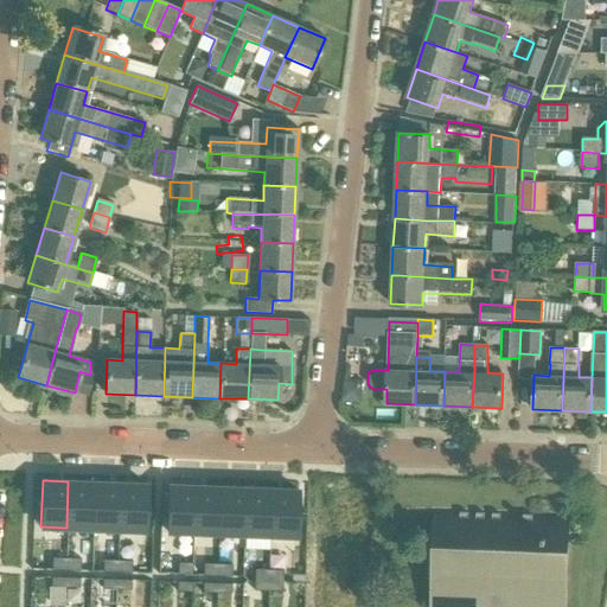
[(68,481),(66,528),(93,529),(94,483),(68,481)]
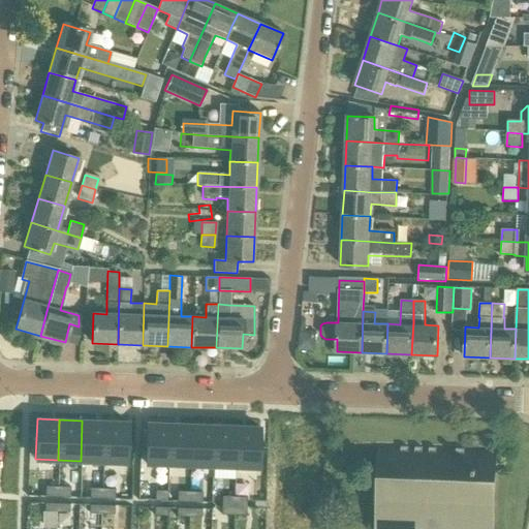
[(82,421),(81,461),(104,462),(105,421),(82,421)]
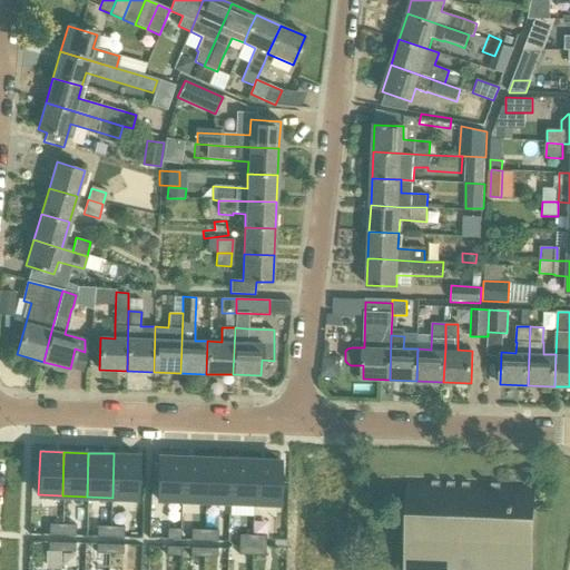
[(114,453),(112,498),(137,498),(138,454),(114,453)]
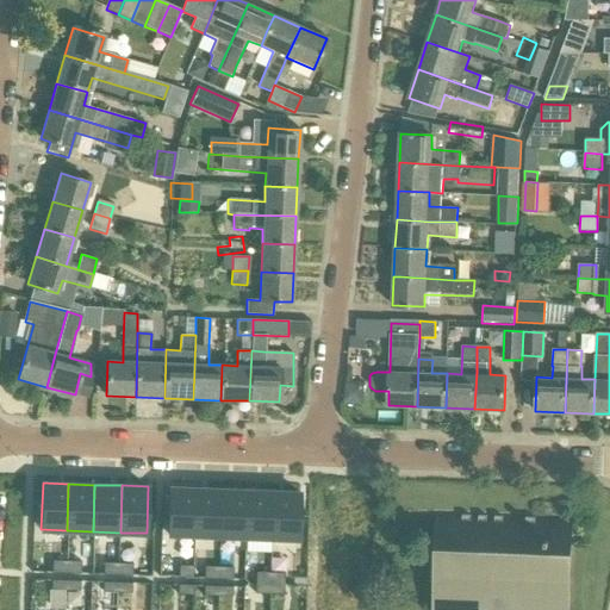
[(169,486),(167,534),(193,535),(197,487),(169,486)]
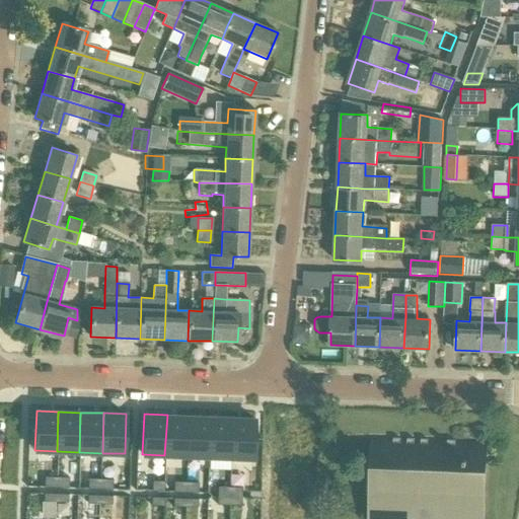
[(167,415),(164,455),(187,456),(189,417),(167,415)]
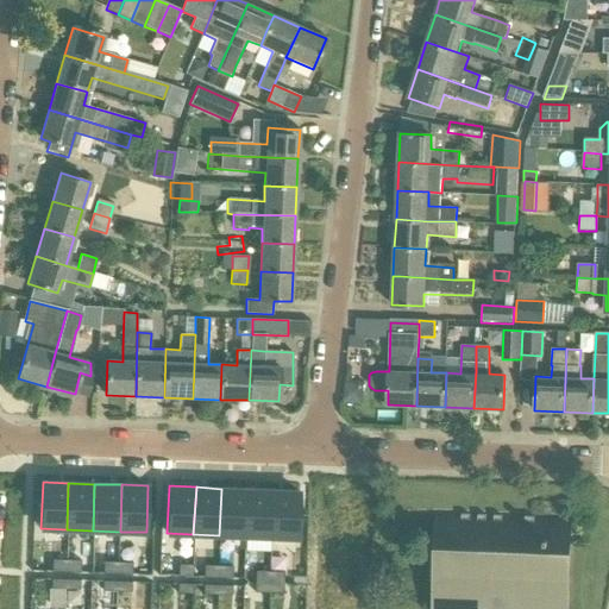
[(221,489),(219,535),(245,537),(248,490),(221,489)]
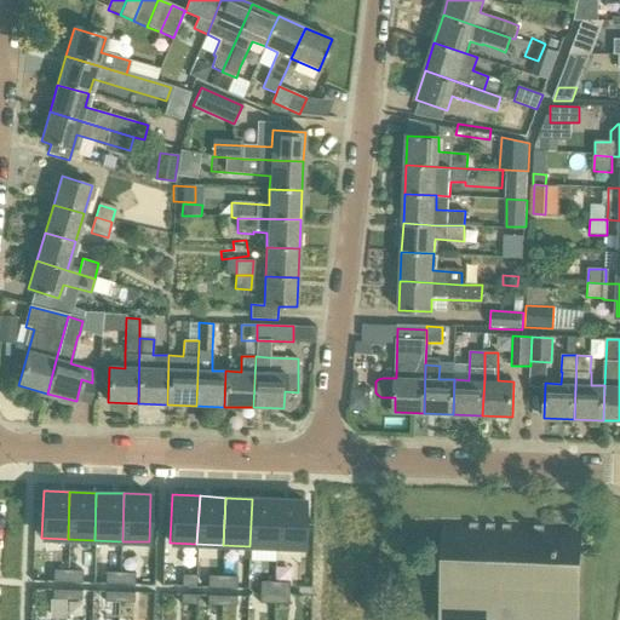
[(252,499),(250,546),(276,547),(279,500),(252,499)]
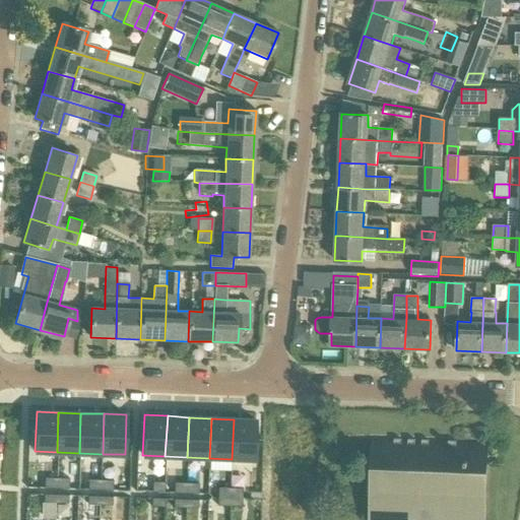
[(234,419),(232,459),(254,460),(256,420),(234,419)]
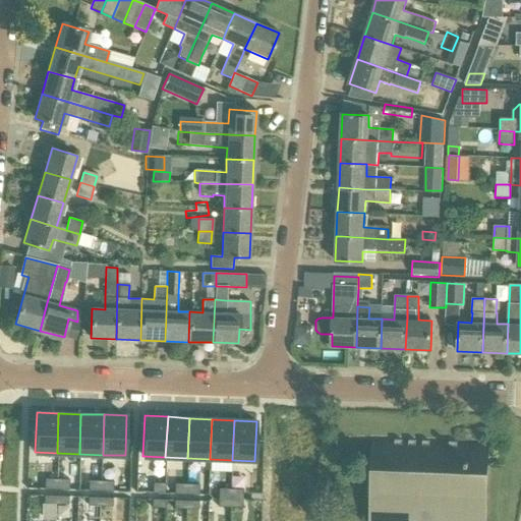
[(371,520),(484,520),(487,441),(374,437),(371,520)]
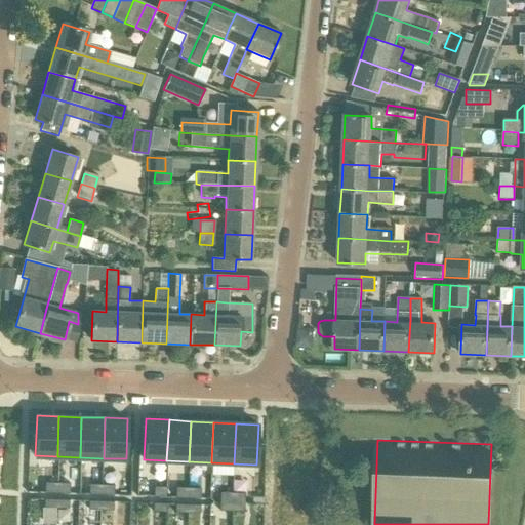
[(45,482),(45,492),(57,493),(57,483),(45,482)]
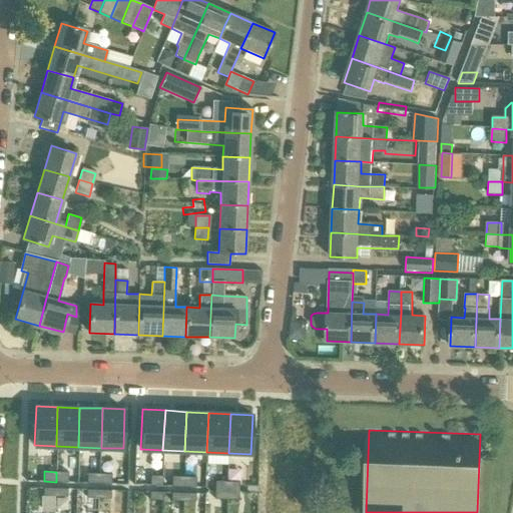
[(56,472),(56,482),(68,482),(68,472),(56,472)]
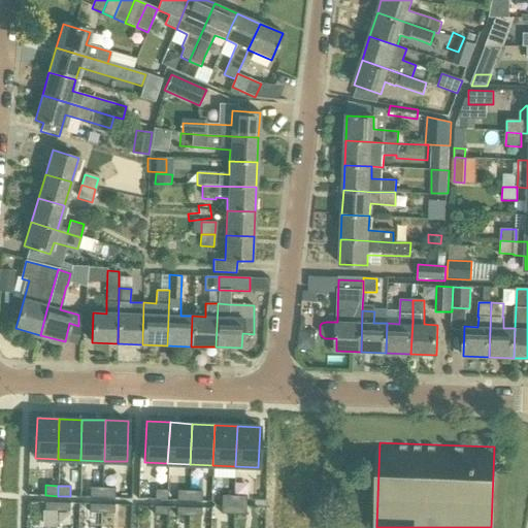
[(90,487),(90,497),(102,498),(102,487),(90,487)]
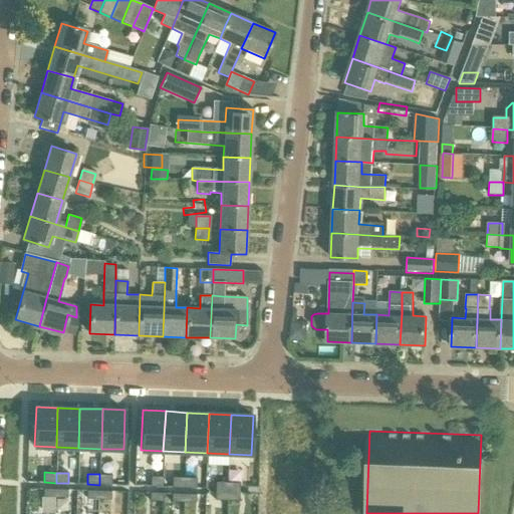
[(99,474),(99,485),(111,485),(111,475),(99,474)]
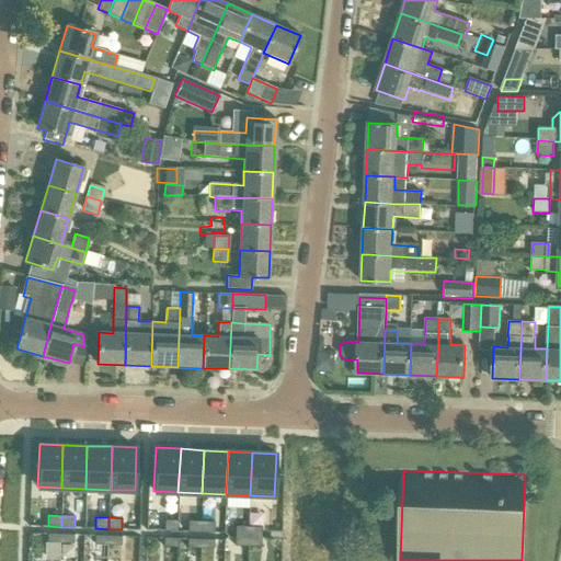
[(164,519),(164,531),(178,531),(179,521),(164,519)]
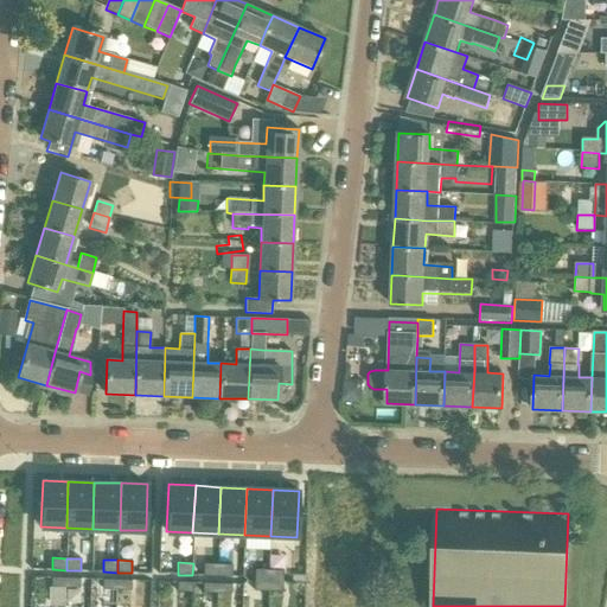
[(204,563),(203,576),(217,576),(218,563),(204,563)]
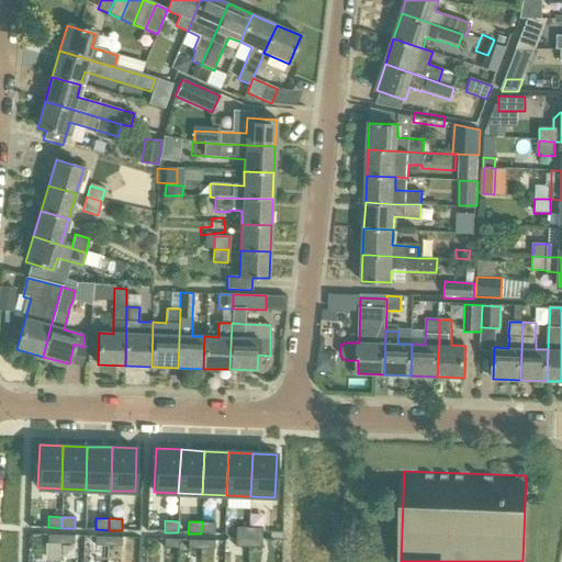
[(202,521),(201,534),(214,534),(215,523),(202,521)]
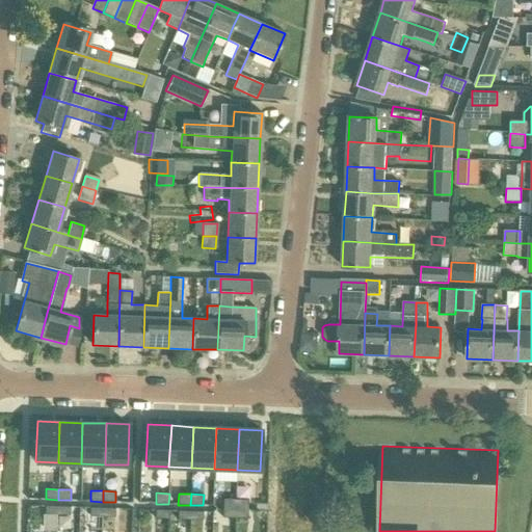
[(223,499),(222,508),(236,508),(236,499),(223,499)]
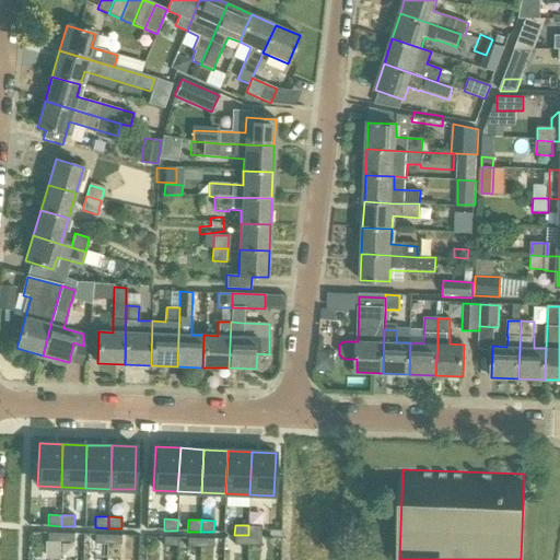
[(248,525),(248,535),(261,536),(261,526),(248,525)]
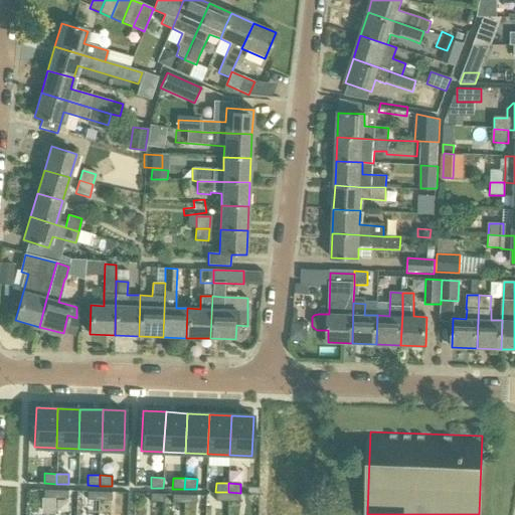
[(43,489),(43,498),(55,498),(55,490),(43,489)]
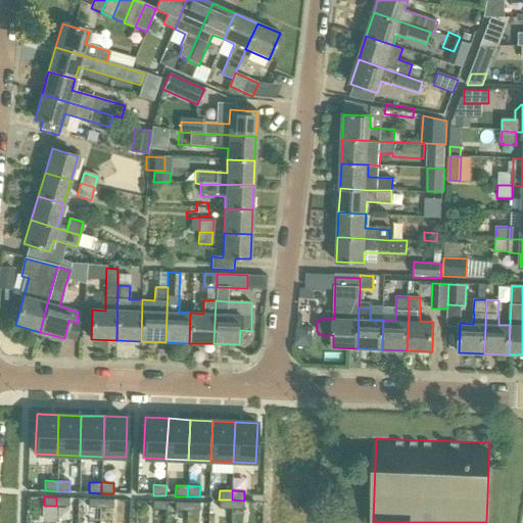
[(56,497),(56,506),(68,507),(69,497),(56,497)]
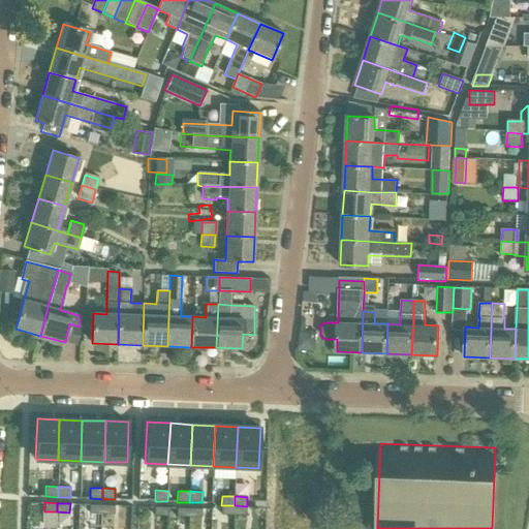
[(89,504),(89,512),(101,514),(102,505),(89,504)]
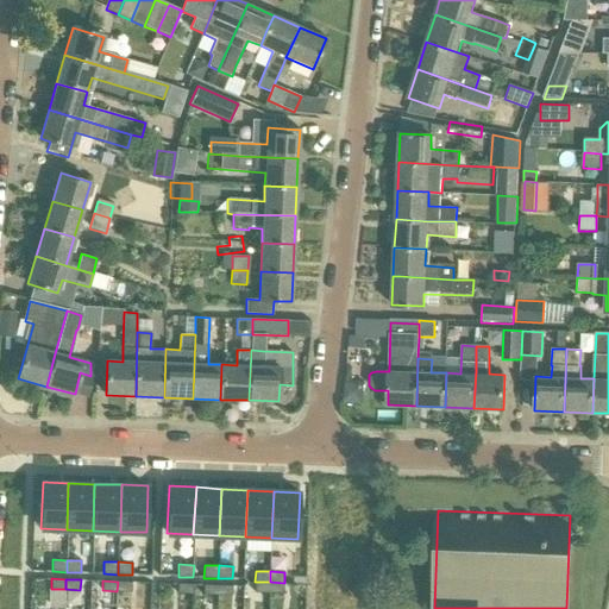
[(118,582),(117,591),(132,591),(132,582),(118,582)]
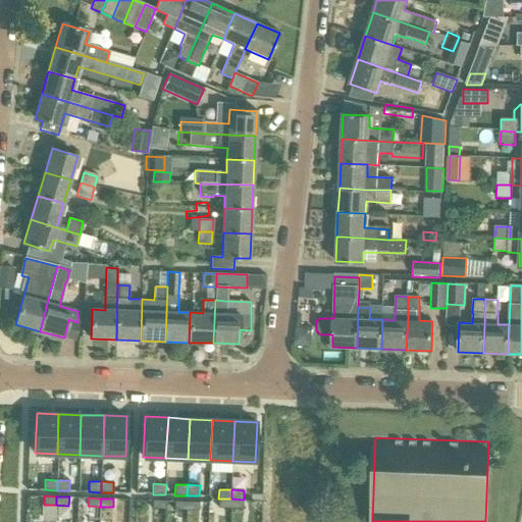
[(218,499),(218,508),(230,509),(231,499),(218,499)]
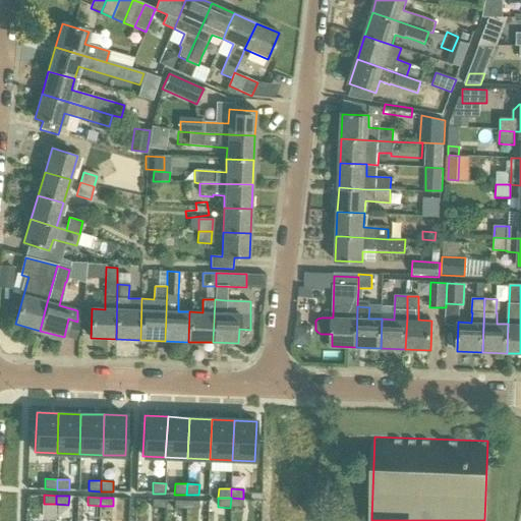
[(231,498),(230,508),(242,508),(243,499),(231,498)]
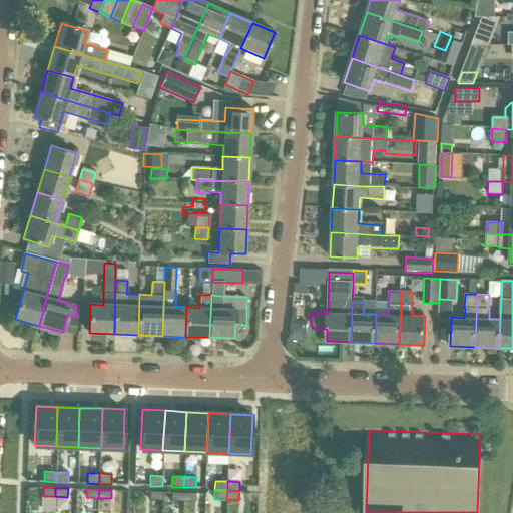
[(150,492),(150,500),(162,500),(162,492),(150,492)]
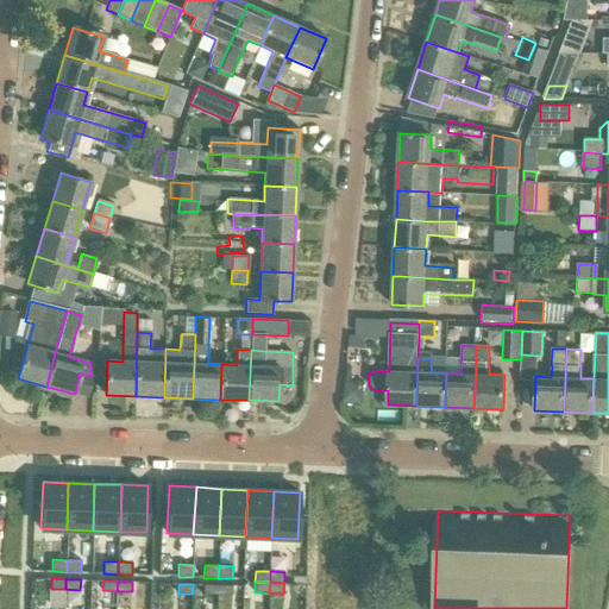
[(203,584),(203,595),(218,595),(218,585),(203,584)]
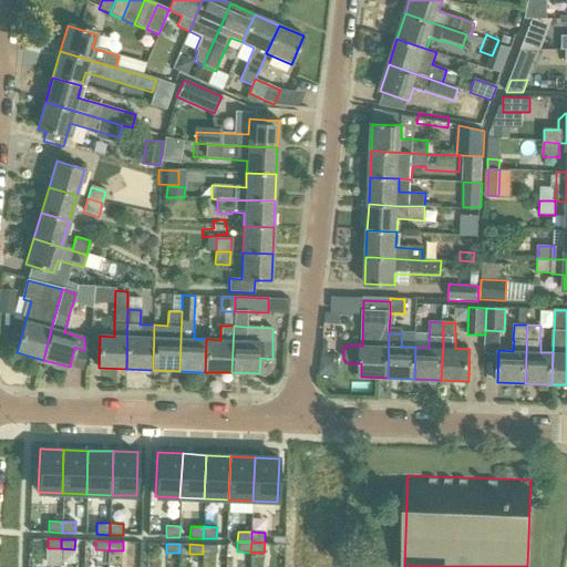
[(203,545),(203,554),(216,555),(216,545),(203,545)]
